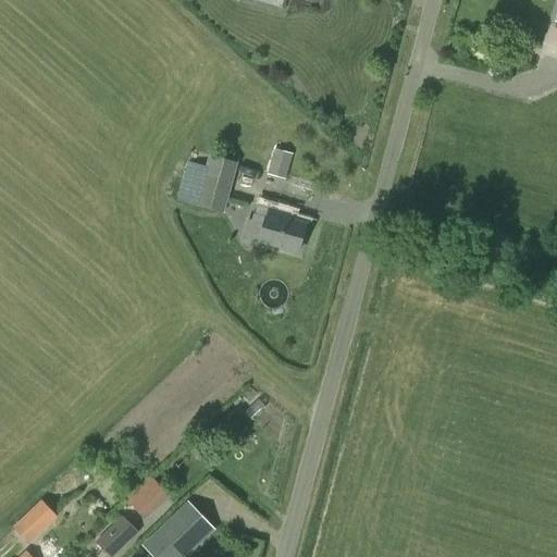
[(274,149),(267,175),(285,181),(293,155),(274,149)]
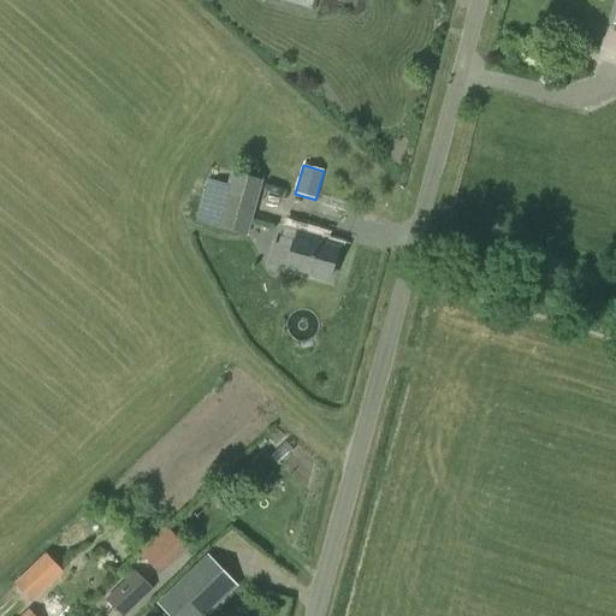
[(196,223),(248,236),(262,181),(231,172),(227,184),(207,179),(196,223)]
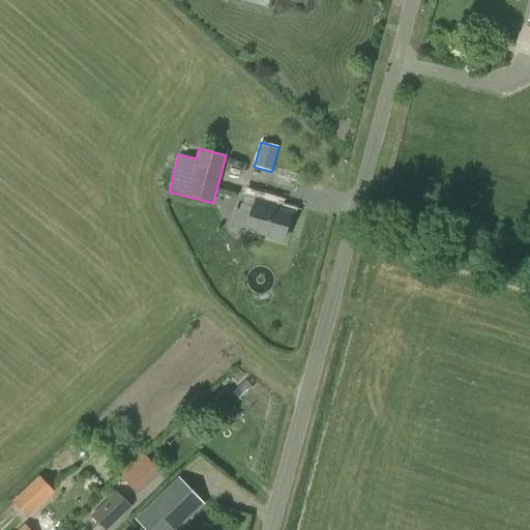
[(251,216),(246,232),(283,242),(291,214),(273,209),(274,204),(244,196),(239,213),(251,216)]
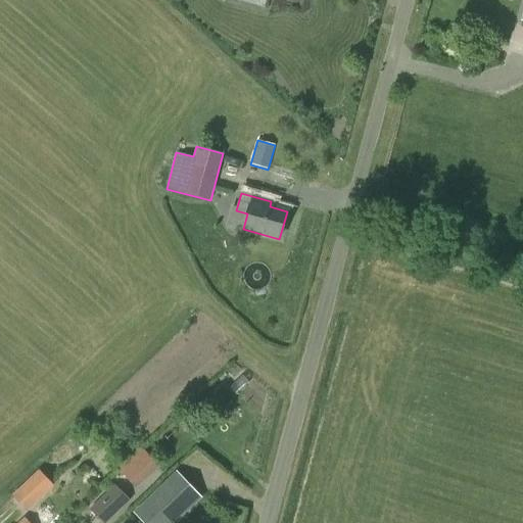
[(139,485),(162,464),(145,444),(122,466),(139,485)]
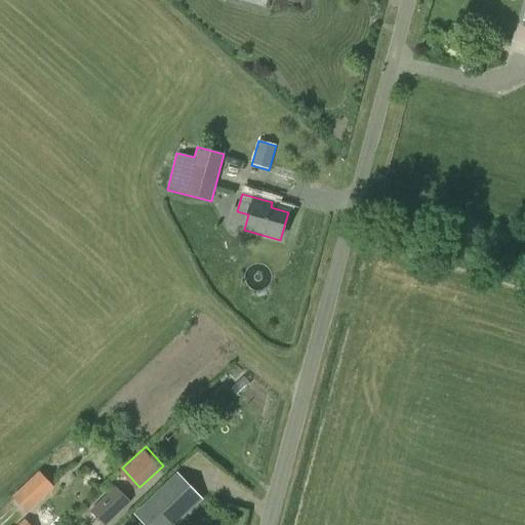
[(39,472),(12,497),(28,514),(54,487),(39,472)]
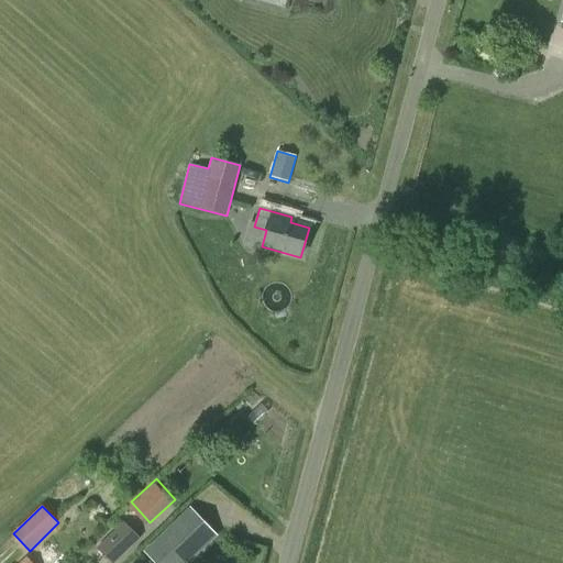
[(189,511),(148,551),(159,562),(184,562),(212,536),(189,511)]
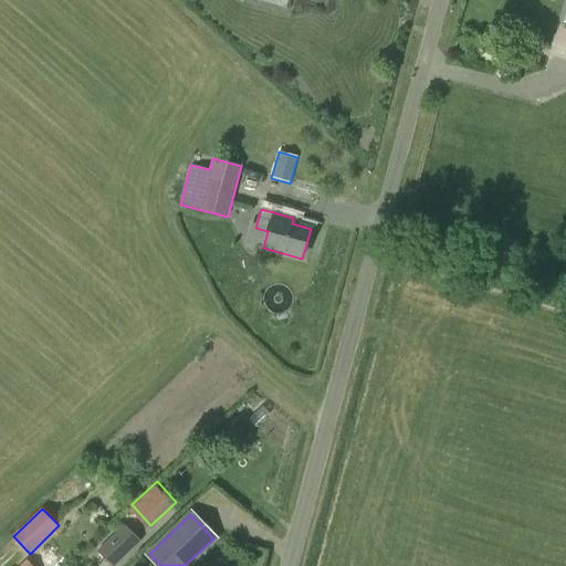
[(114,535),(97,552),(111,565),(114,565),(129,552),(140,542),(125,524),(114,535)]
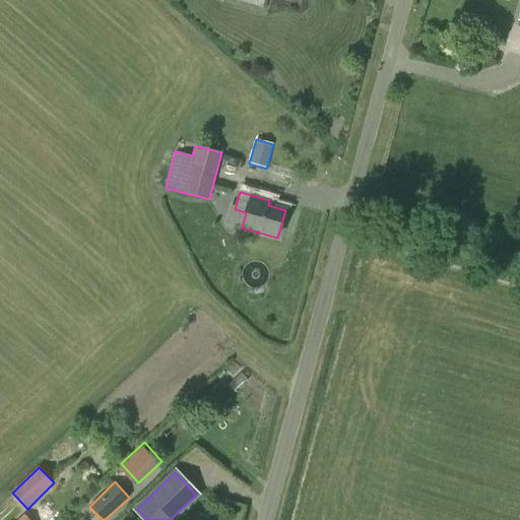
All buildings are outlined.
